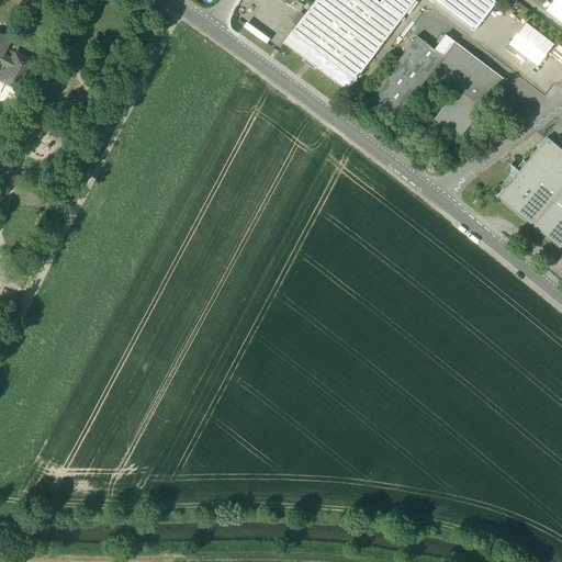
[(380,2),(375,0),(316,0),(284,43),(347,91),(402,19),(380,2)]
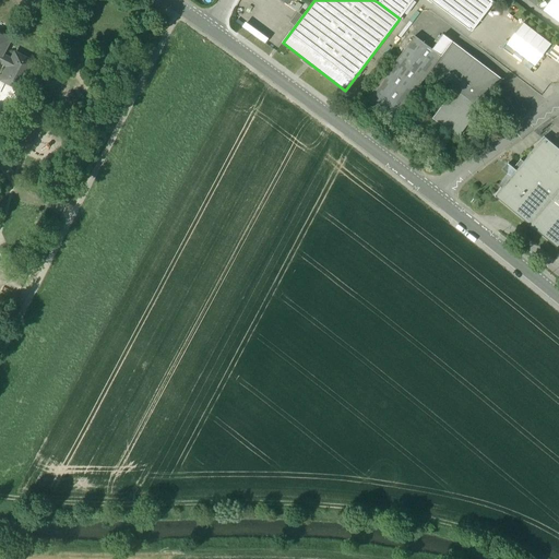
[(495,2),(491,0),(380,0),(378,2),(400,19),(404,13),(413,0),(430,0),(473,32),(495,2)]
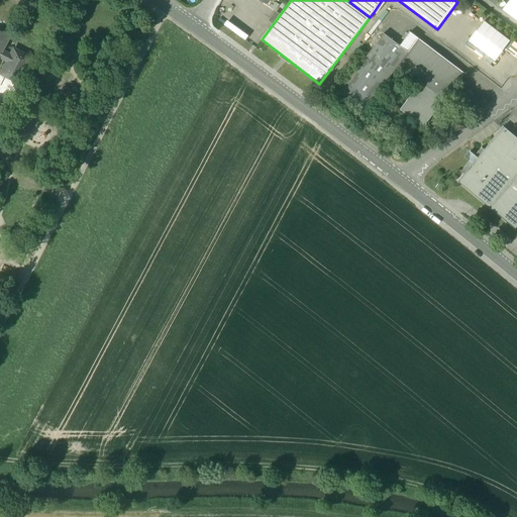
[(225,26),(247,40),(250,34),(228,21),(225,26)]
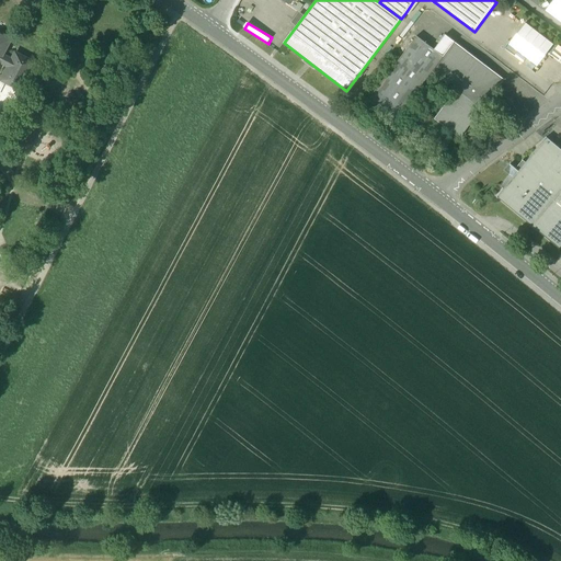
[(508,45),(537,67),(553,45),(525,23),(508,45)]
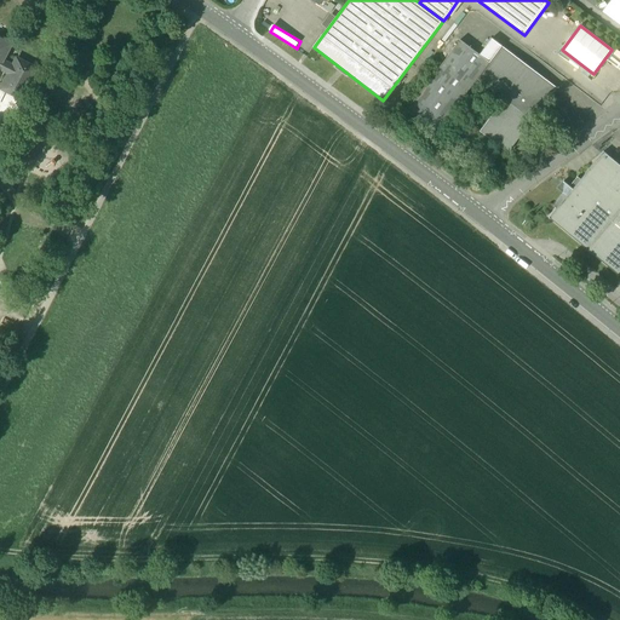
[(503,47),(493,39),(480,56),(489,63),(503,47)]
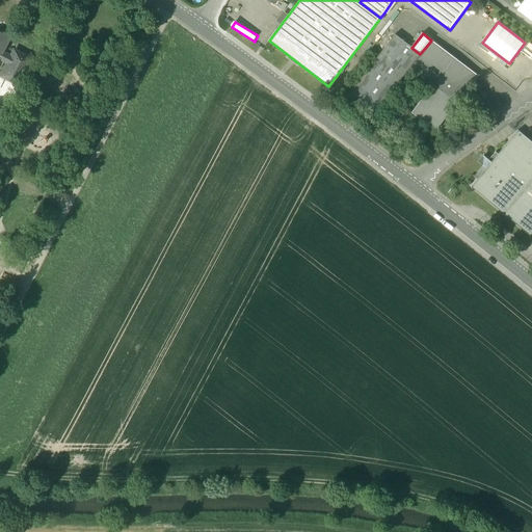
[(0,55),(2,52),(8,40),(0,34),(0,55)]
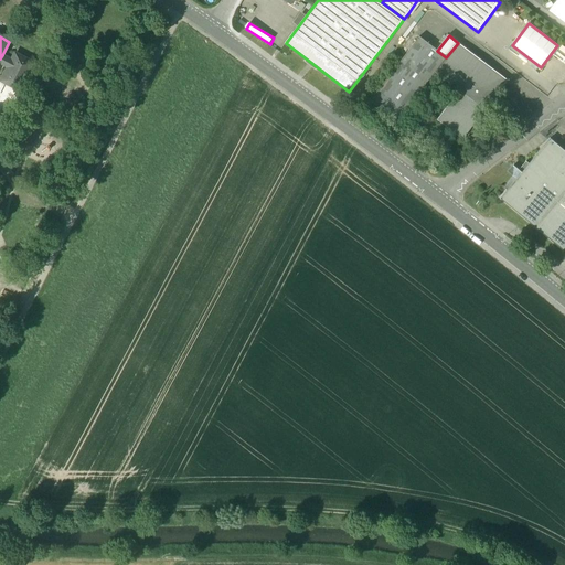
[(437,51),(419,36),(371,100),(397,121),(436,72),(446,57),(437,51)]
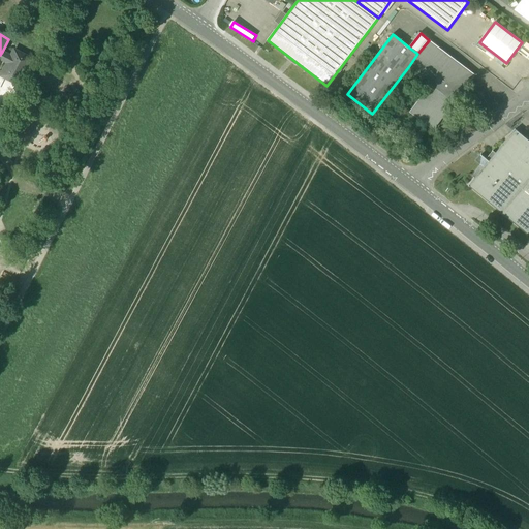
[(429,40),(417,54),(408,67),(430,86),(452,58),(429,40)]
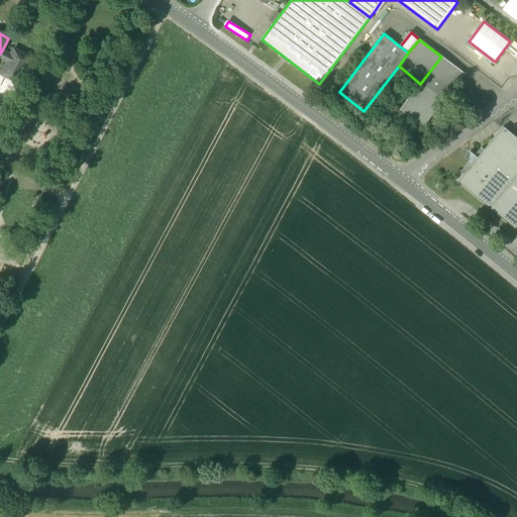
[(14,49),(11,56),(2,50),(0,54),(0,57),(8,62),(2,74),(20,83),(32,59),(14,49)]
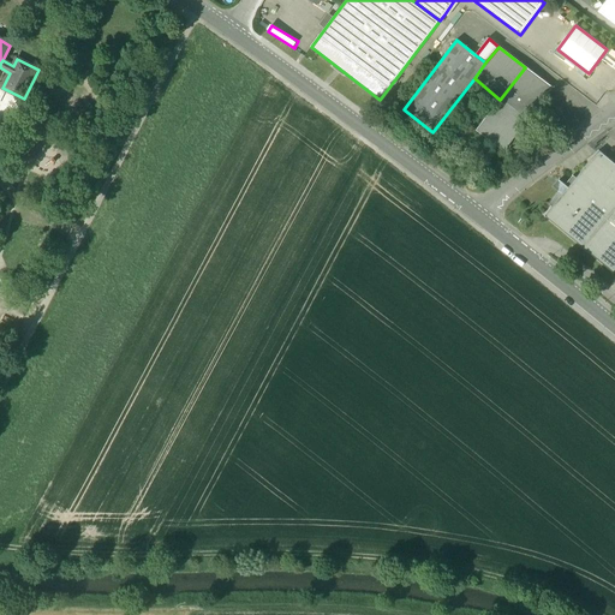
[(500,100),(476,131),(505,153),(553,89),(525,67),(500,100)]
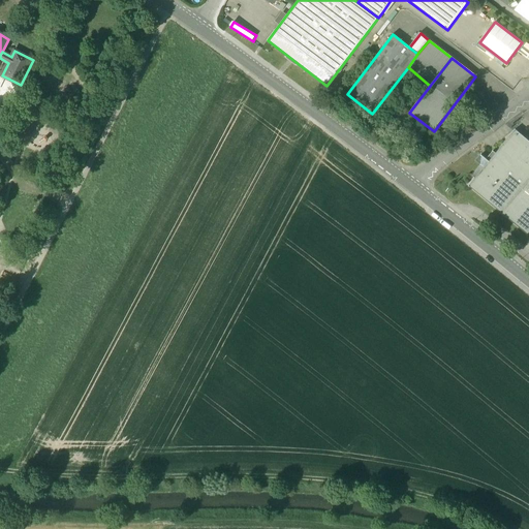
[(493,151),(486,159),(480,155),(481,156),(480,164),(480,165),(472,176),(475,178),(468,186),(469,187),(470,186),(501,212),(528,178),(528,141),(515,129),(495,153),(493,151)]
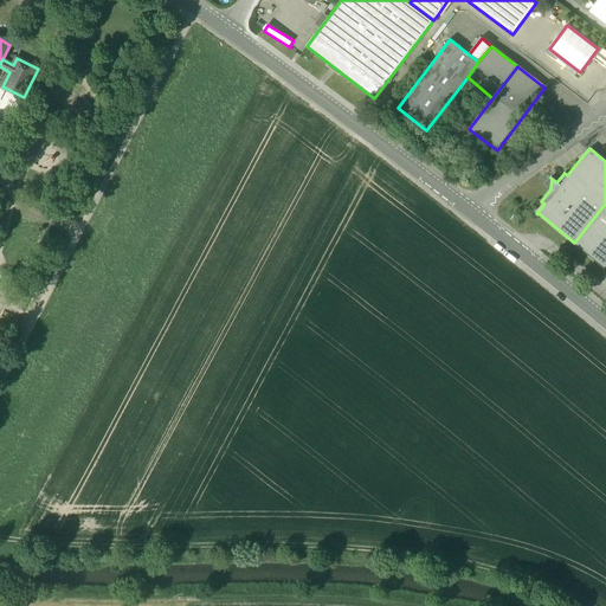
[(605,204),(574,243),(604,268),(605,264),(605,204)]
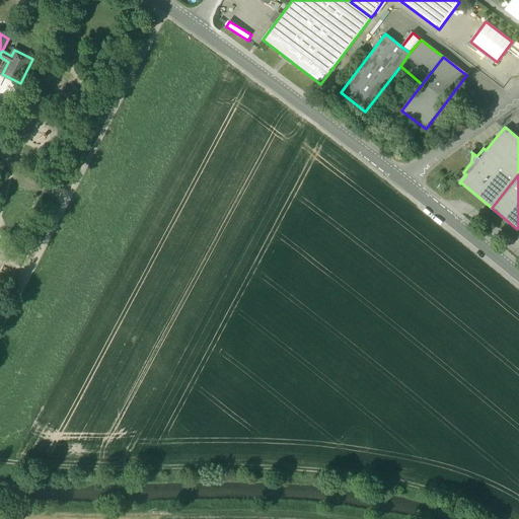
All buildings are outlined.
